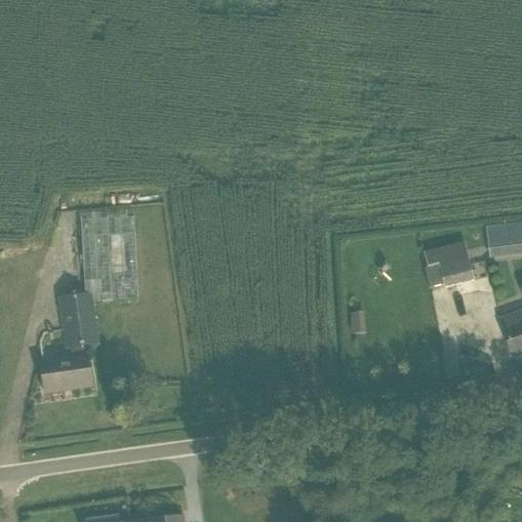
[(38,362),(43,392),(89,385),(83,343),(96,340),(99,363),(323,351),(305,38),(71,52),(84,293),(57,296),(65,345),(68,344),(70,358),(38,362)]
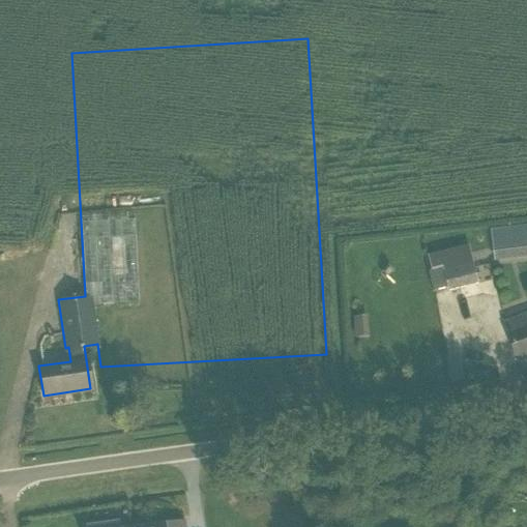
[(526,222),(488,227),(491,259),(526,254),(526,222)]
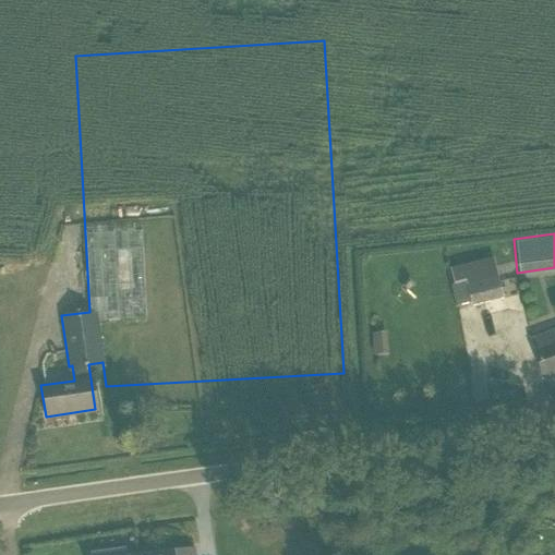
[(494,270),(462,278),(469,305),(501,297),(496,281),(494,270)]
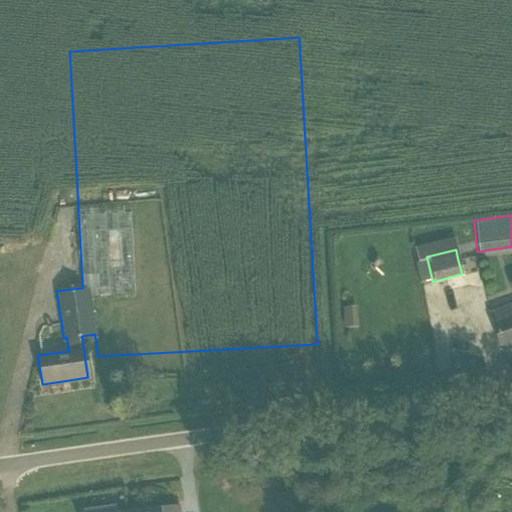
[(511,304),(487,314),(490,322),(493,330),(500,349),(511,344),(511,304)]
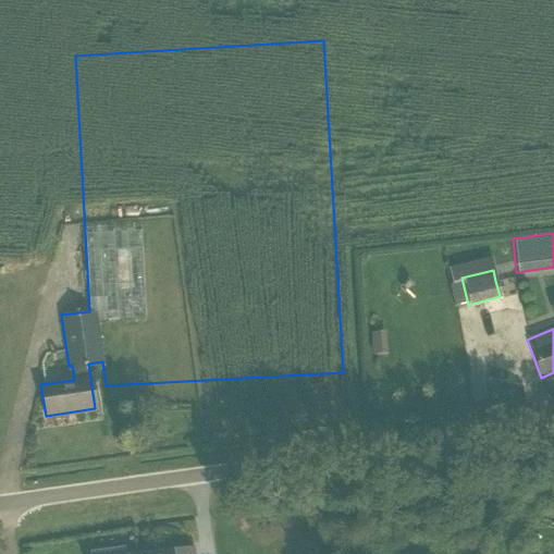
[(383,330),(368,331),(369,353),(384,352),(383,330)]
